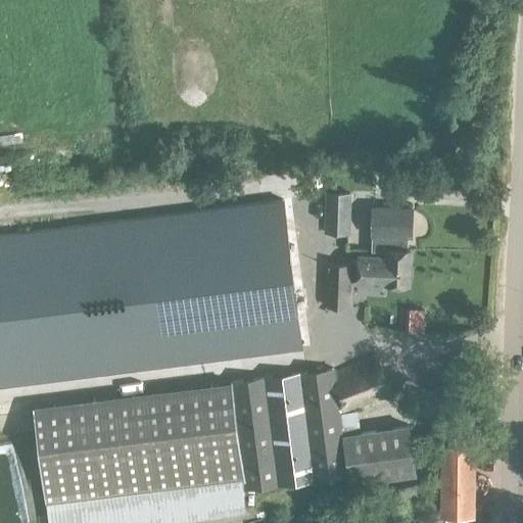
[(384,200),(383,182),(370,182),(371,201),(384,200)]
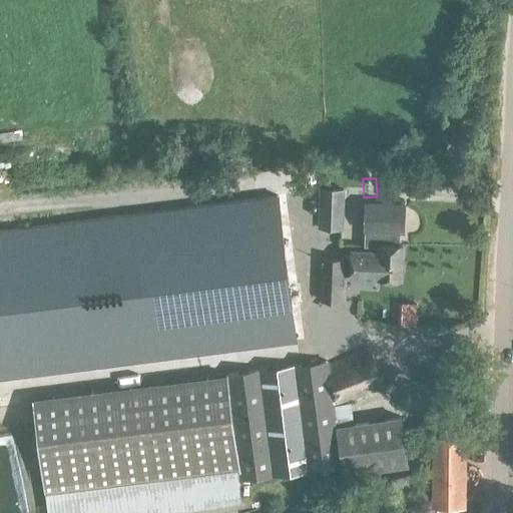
[(320,188),(318,228),(344,229),(345,189),(320,188)]
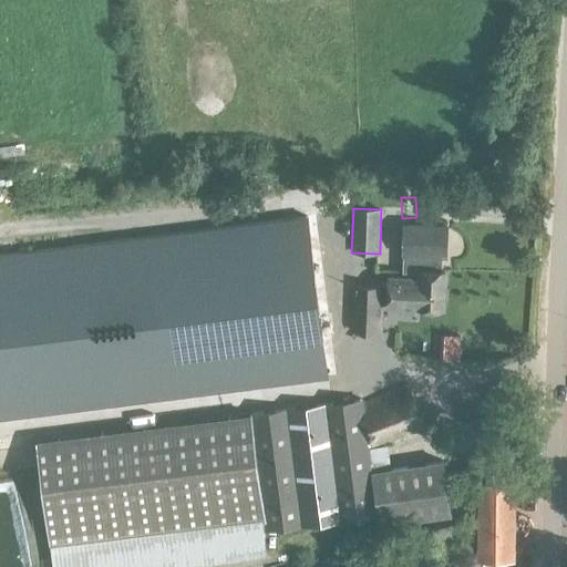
[(403,253),(442,254),(446,254),(447,226),(404,224),(403,253)]
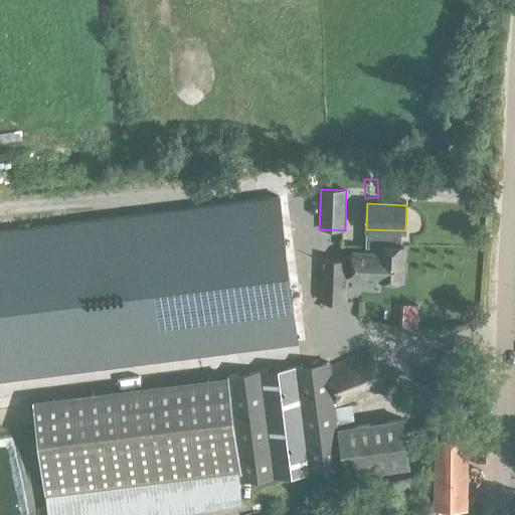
[(401,230),(366,229),(365,246),(380,247),(380,245),(401,246),(401,230)]
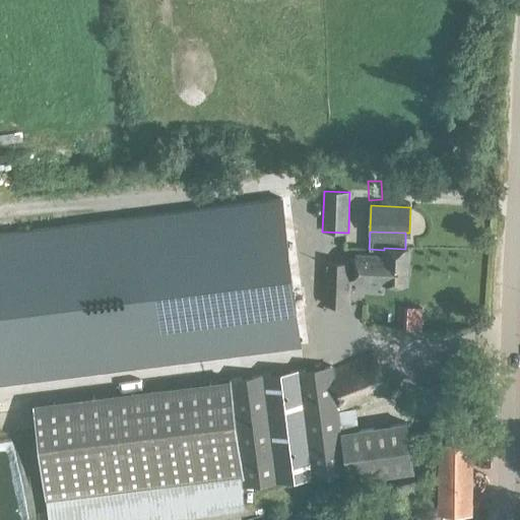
[(384,248),(384,250),(384,255),(356,254),(355,279),(369,280),(369,283),(378,283),(378,281),(387,281),(387,285),(390,286),(393,287),(396,287),(399,287),(402,285),(402,282),(407,282),(408,249),(405,249),(384,248)]
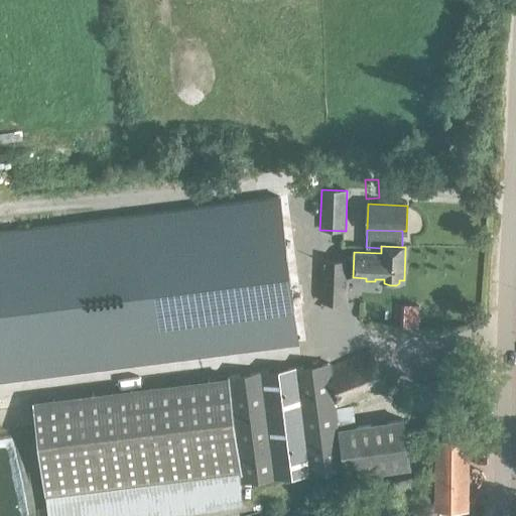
[(320,258),(319,302),(349,303),(350,259),(320,258)]
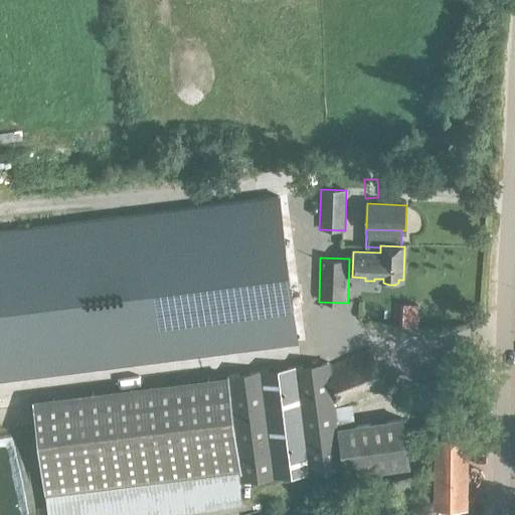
[(165,284),(67,292),(70,326),(93,324),(96,347),(114,345),(114,338),(130,336),(128,314),(149,312),(148,302),(167,300),(165,284)]
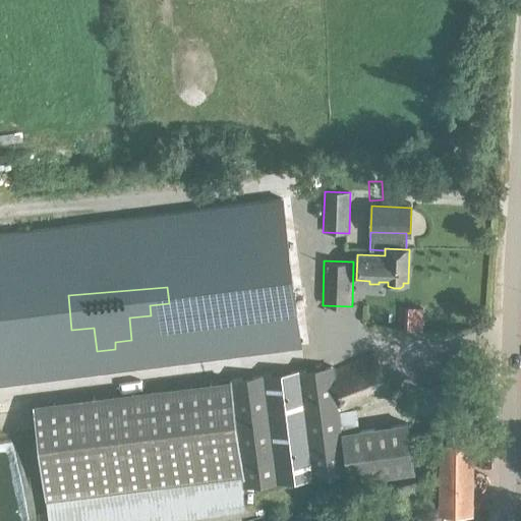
[(375,351),(335,369),(325,373),(339,406),(342,414),(356,407),(393,391),(375,351)]
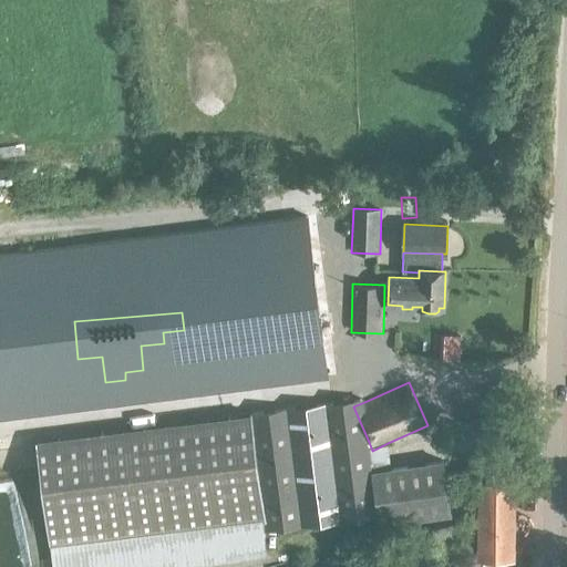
[(162,425),(35,442),(50,547),(263,521),(249,414),(191,422),(162,425)]
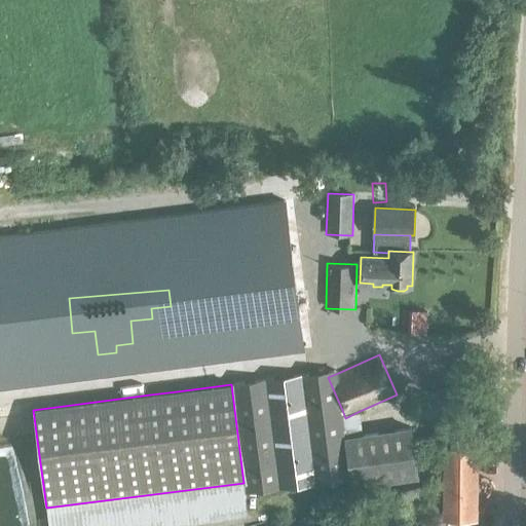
[(412,425),(364,433),(345,436),(344,436),(350,479),(351,487),(420,477),(412,425)]
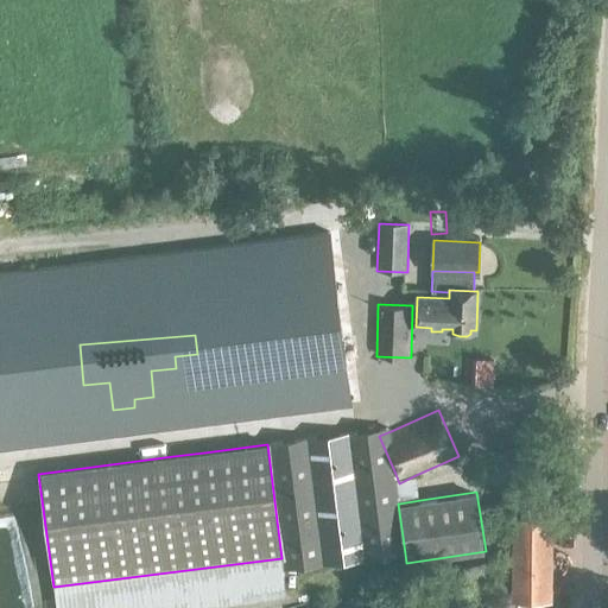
[(512,515),(511,602),(552,602),(553,517),(512,515)]
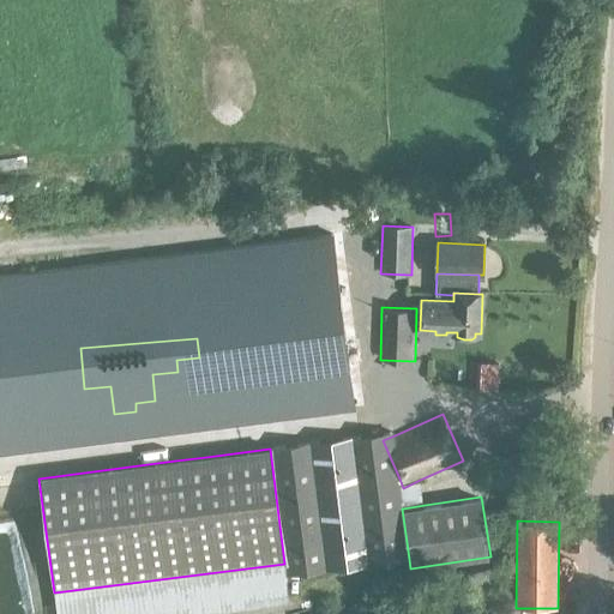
[(494,569),(476,575),(481,590),(499,584),(494,569)]
